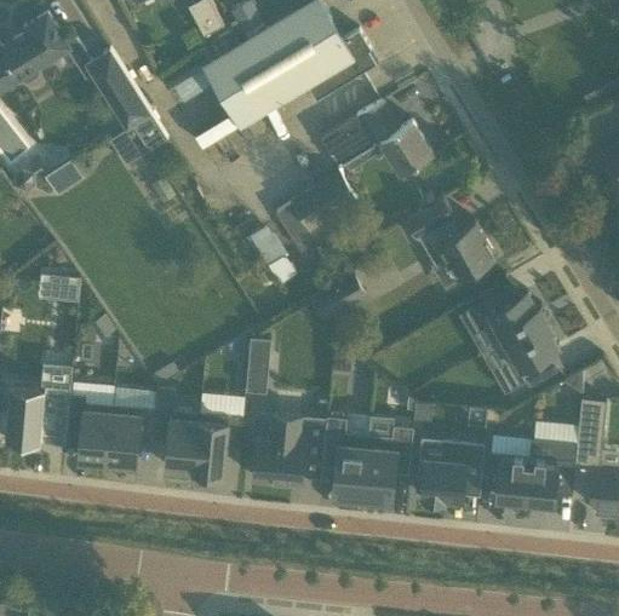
[(201,0),(188,7),(204,36),(223,27),(208,0),(201,0)]
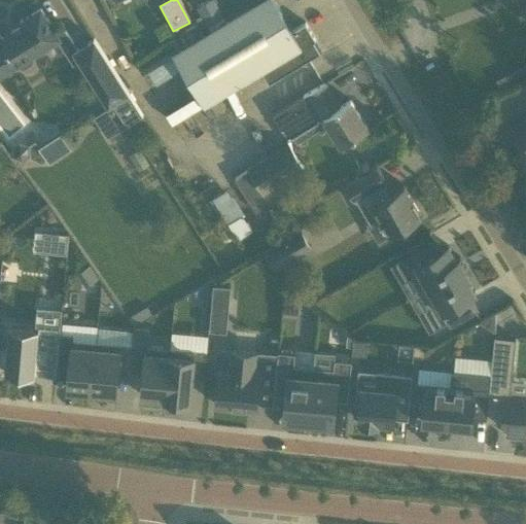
[(271,0),(265,0),(203,38),(172,58),(204,110),(261,74),(269,85),(320,55),(313,43),(315,42),(305,25),(291,33),(271,0)]
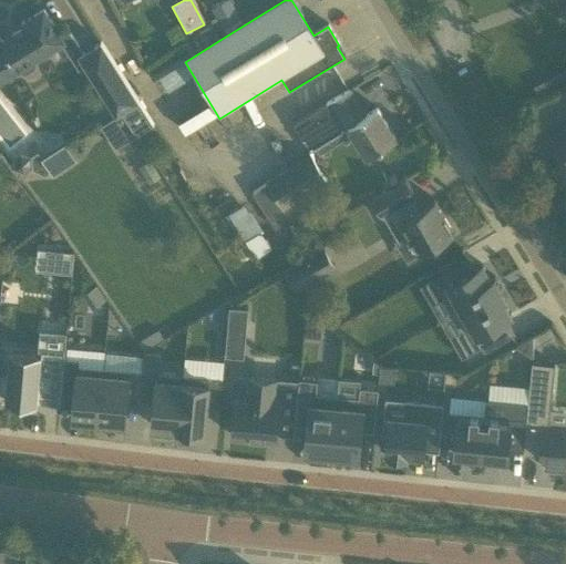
[(211,12),(223,31),(240,20),(228,0),(211,12)]
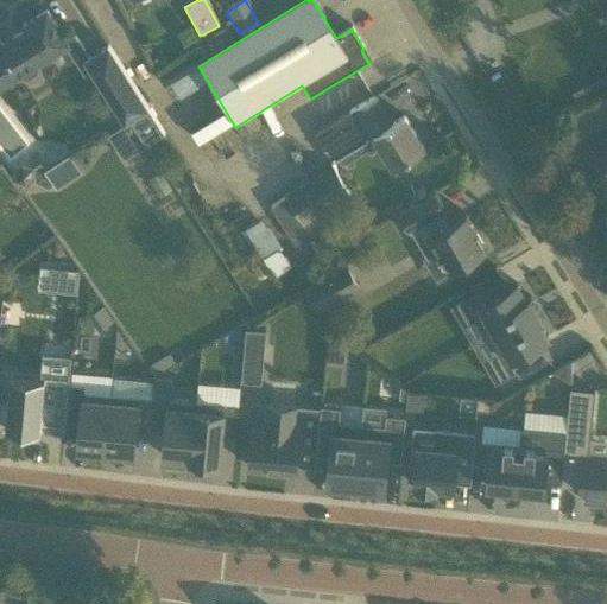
[(37,68),(65,50),(77,43),(75,39),(74,38),(73,37),(71,37),(69,37),(64,40),(46,13),(21,29),(25,32),(1,48),(0,46),(0,90),(18,81),(27,82),(36,76),(37,68)]
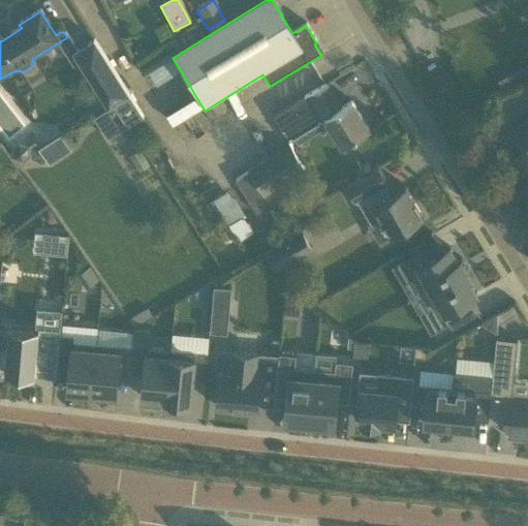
[(95,121),(115,110),(130,99),(94,42),(78,53),(72,56),(78,65),(80,67),(87,80),(92,87),(100,99),(107,112),(96,118),(94,120),(95,120),(95,121)]
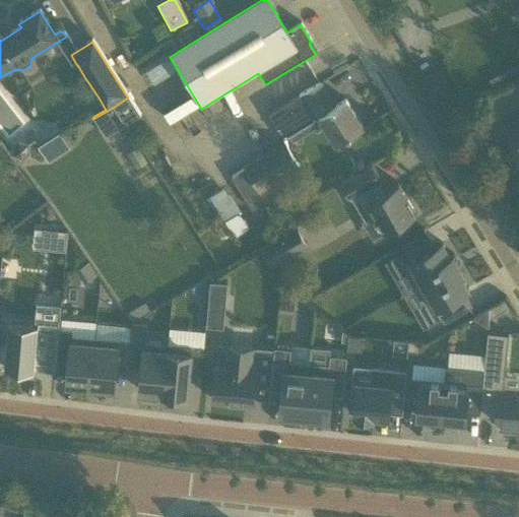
[(334,109),(320,85),(319,84),(299,98),(314,122),(320,119),(336,146),(363,130),(345,102),(334,109)]
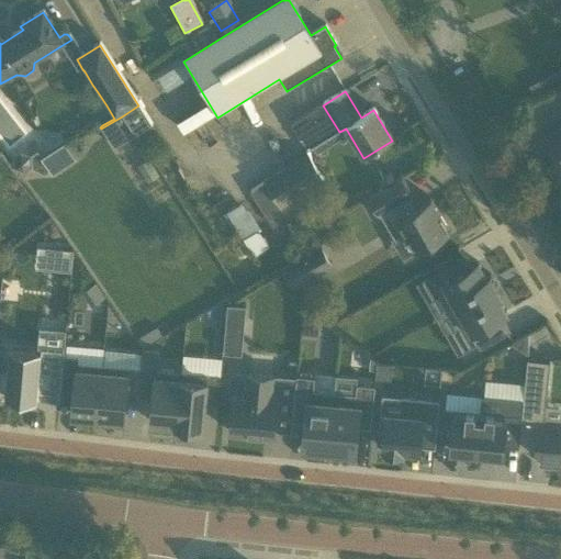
[(135,136),(122,116),(101,129),(114,149),(135,136)]
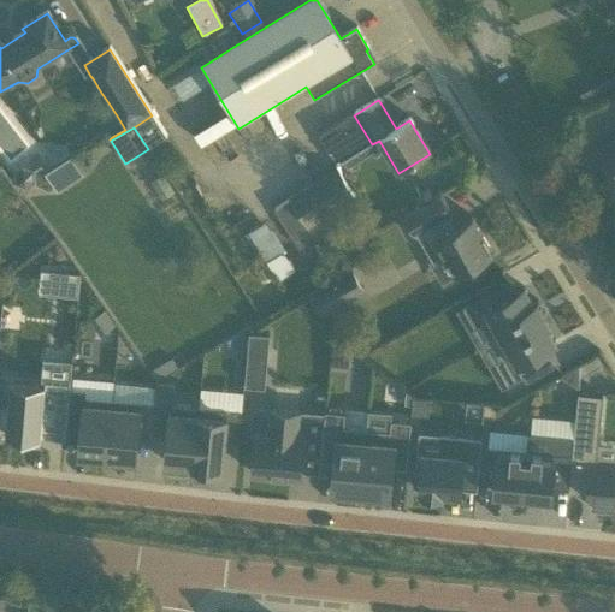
[(614,141),(595,155),(614,186),(614,141)]
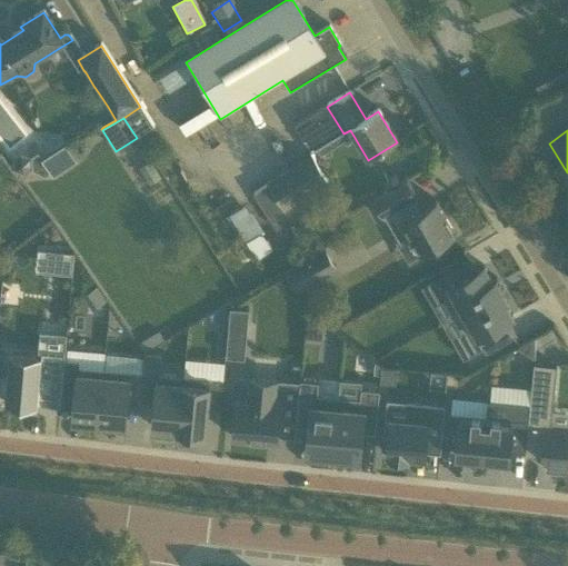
[(63,146),(38,160),(47,178),(73,164),(63,146)]
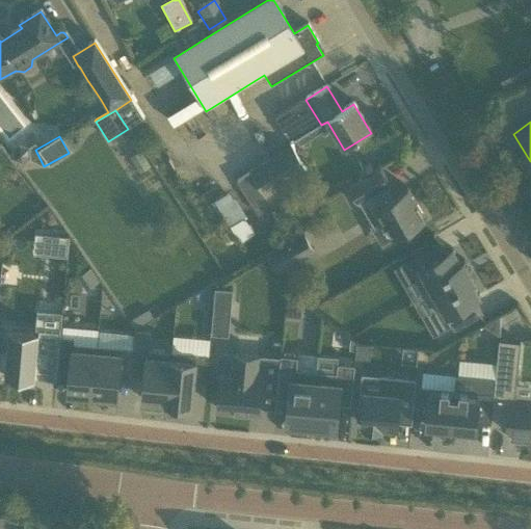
[(293,150),(279,159),(250,177),(249,175),(236,184),(257,217),(284,200),(279,190),(308,173),(293,150)]
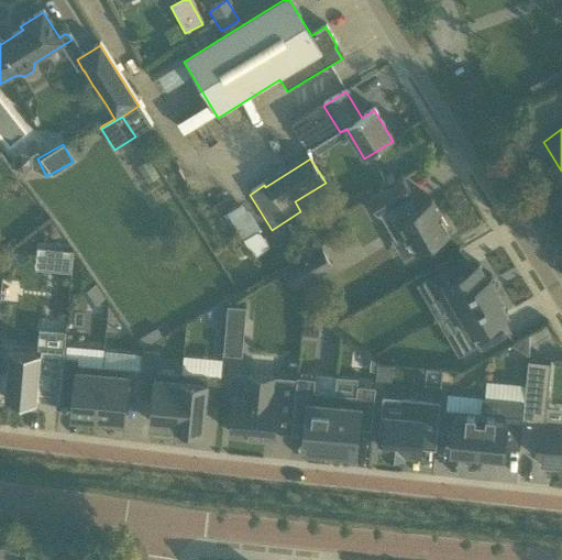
[(0,182),(9,176),(0,164),(0,182)]
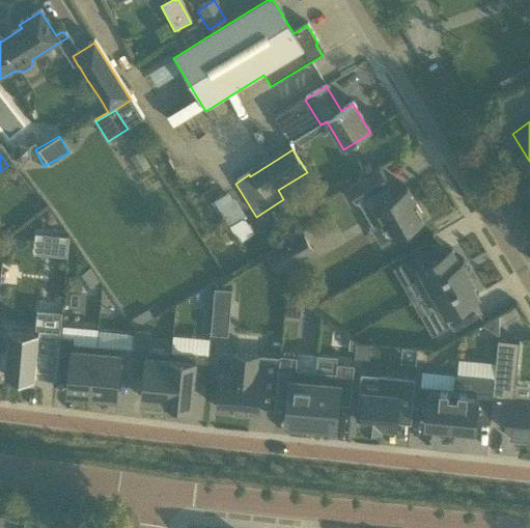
[(424,221),(406,190),(391,198),(386,188),(388,187),(379,171),(346,190),(356,205),(358,204),(372,230),(384,224),(392,240),(424,221)]
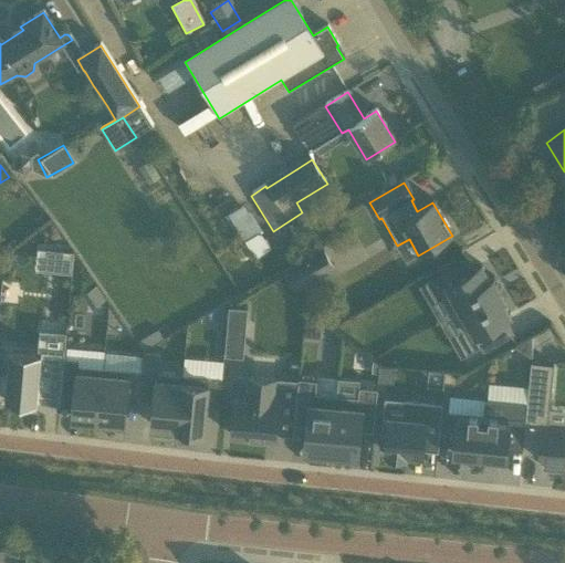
[(254,261),(272,250),(242,206),(225,217),(254,261)]
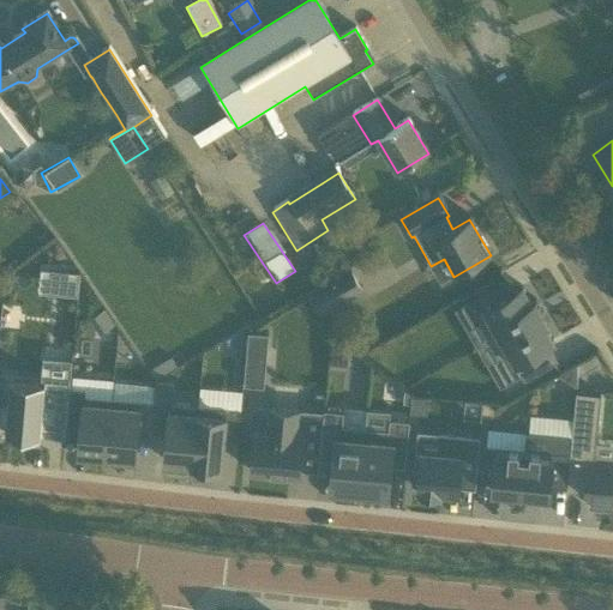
[(56,297),(77,299),(79,275),(59,273),(56,297)]
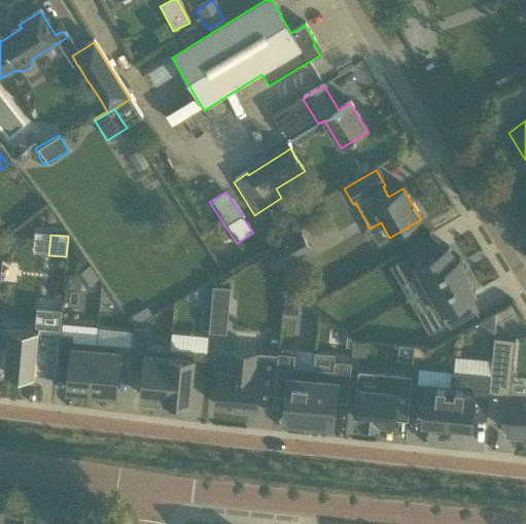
[(297,259),(286,241),(266,253),(277,273),(297,259)]
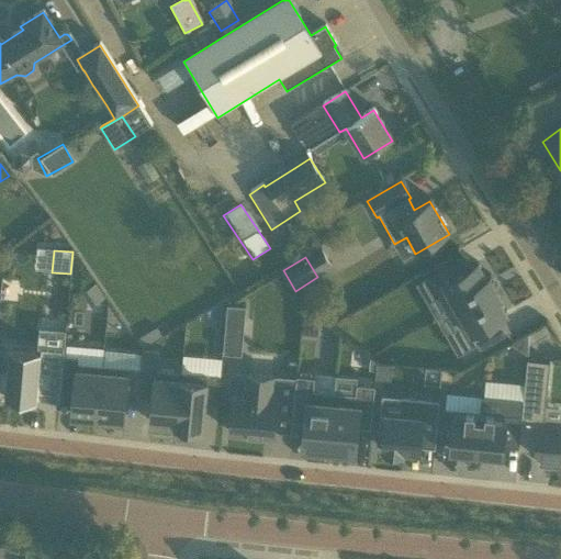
[(436,294),(448,315),(494,288),(487,278),(484,280),(475,266),(468,270),(461,259),(414,287),(415,288),(418,286),(426,300),(436,294)]
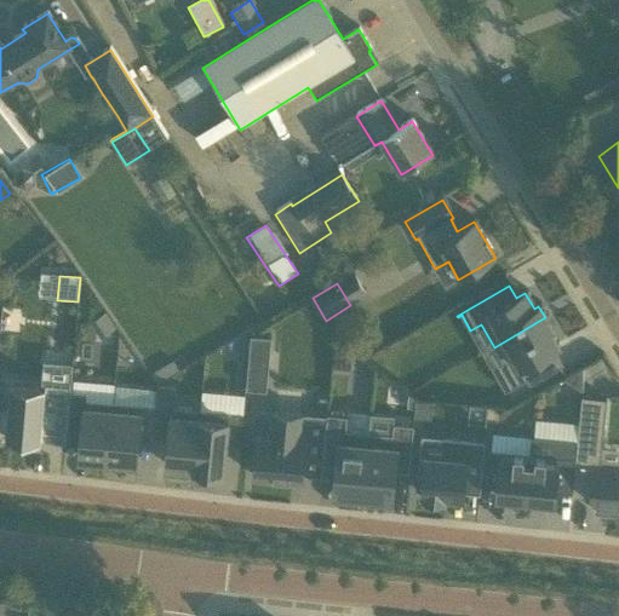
[(101,315),(87,324),(98,339),(112,329),(101,315)]
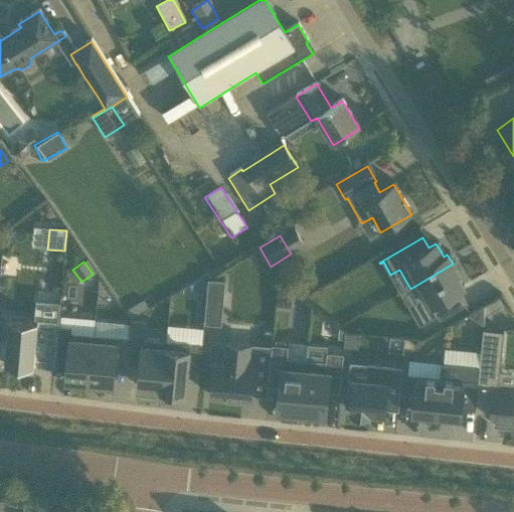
[(458,274),(453,264),(410,289),(420,307),(412,312),(419,326),(416,327),(417,329),(436,318),(438,323),(464,308),(455,293),(462,289),(455,276),(458,274)]
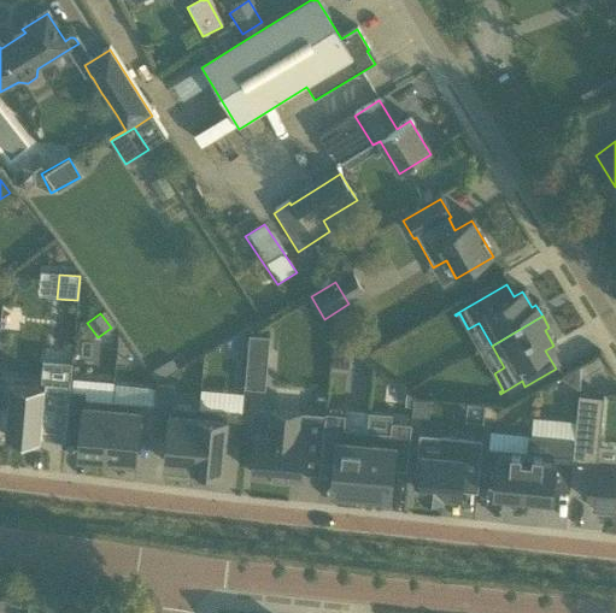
[(268,339),(267,345),(250,343),(250,337),(248,337),(246,364),(267,366),(269,340),(268,339)]
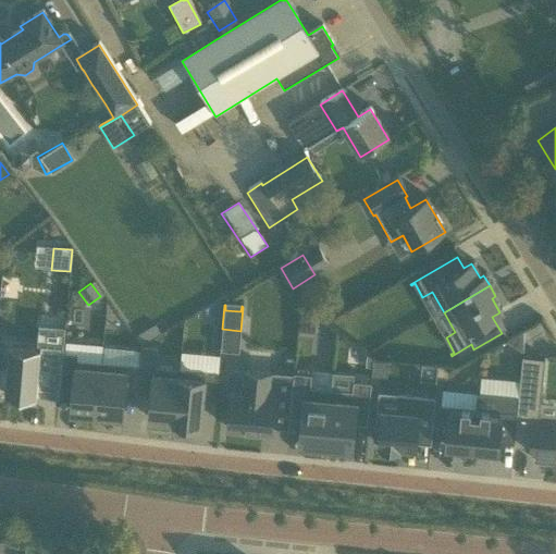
[(0,389),(4,390),(3,396),(12,397),(12,404),(35,406),(36,392),(57,394),(57,402),(58,402),(59,385),(62,358),(64,330),(63,330),(61,345),(45,344),(45,349),(9,346),(7,370),(0,370),(0,389)]
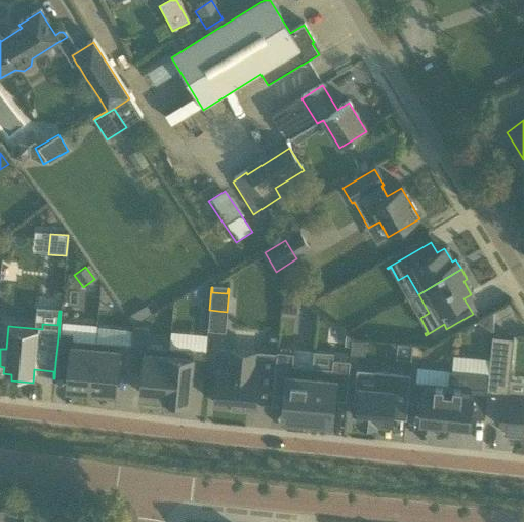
[(71,345),(71,338),(58,337),(55,363),(68,364),(66,388),(76,389),(76,391),(90,393),(95,340),(94,340),(93,347),(71,345)]
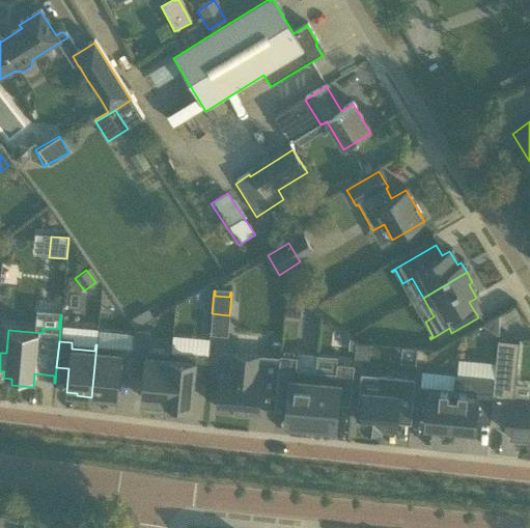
[(509,442),(529,444),(529,440),(529,399),(513,398),(519,343),(497,341),(492,395),(490,425),(490,427),(510,429),(509,442)]
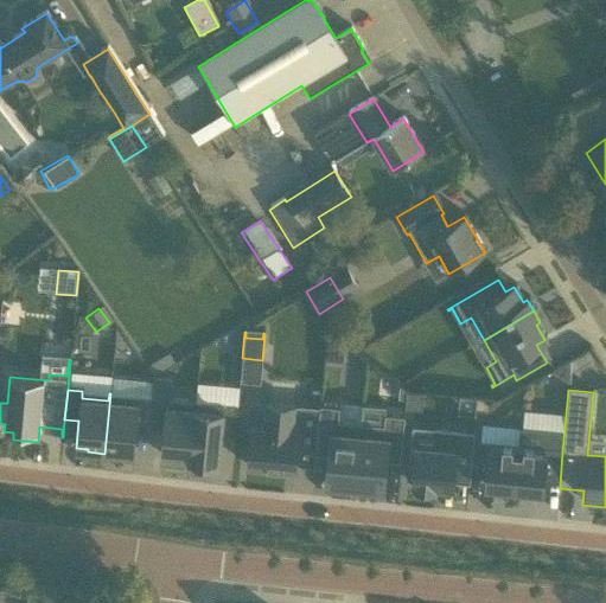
[(121,451),(133,453),(135,425),(150,428),(153,401),(153,397),(110,393),(104,454),(121,455),(121,451)]
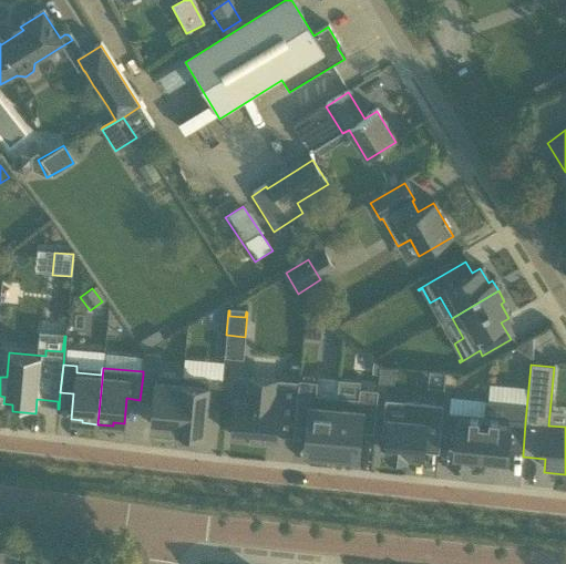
[(151,429),(177,431),(182,385),(155,382),(155,376),(143,375),(140,400),(140,402),(153,403),(151,429)]
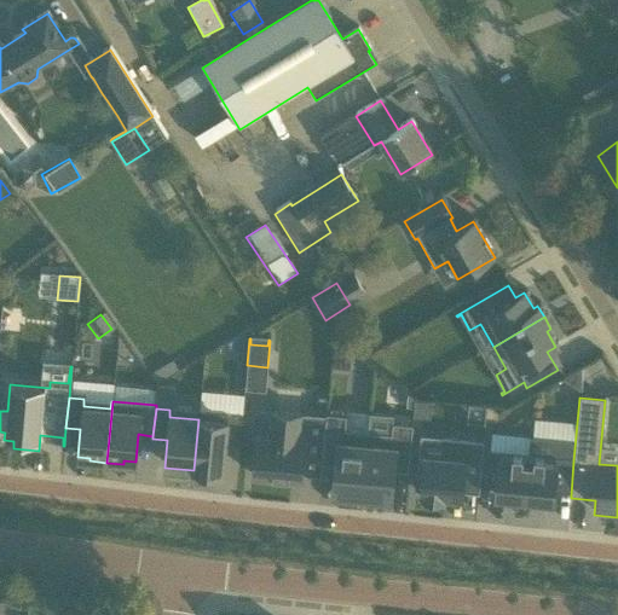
[(225,445),(240,446),(242,416),(198,412),(198,419),(194,470),(194,471),(223,474),(225,445)]
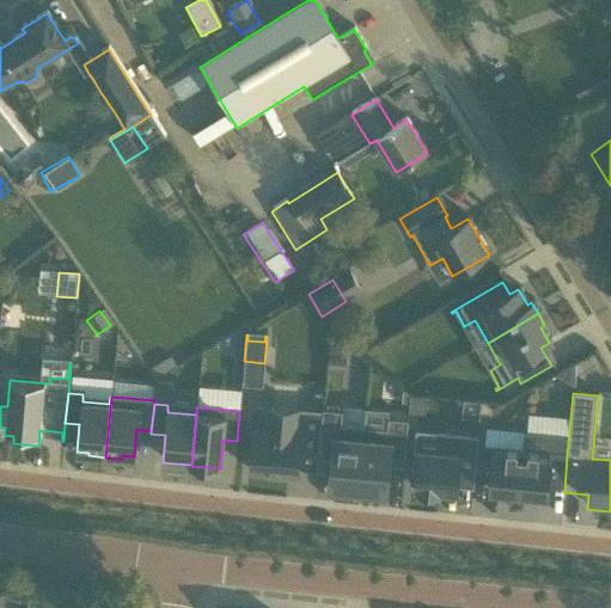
[(266,436),(251,435),(249,473),(298,478),(301,440),(295,438),(298,413),(268,411),(266,436)]
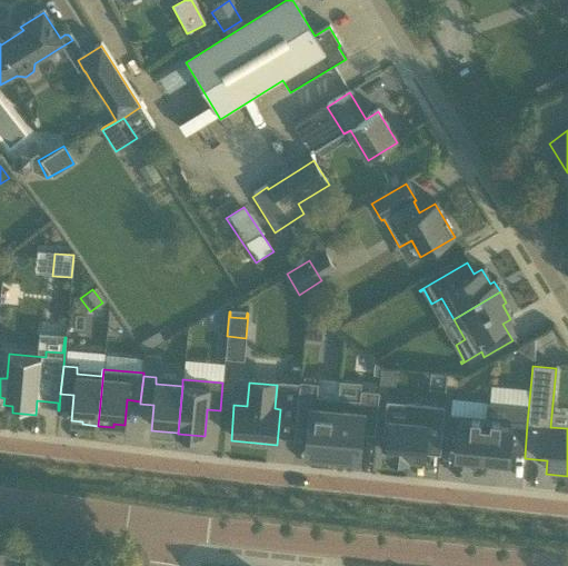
[(309,458),(332,459),(338,400),(316,398),(318,385),(299,384),(296,425),(308,426),(306,457),(309,457),(309,458)]
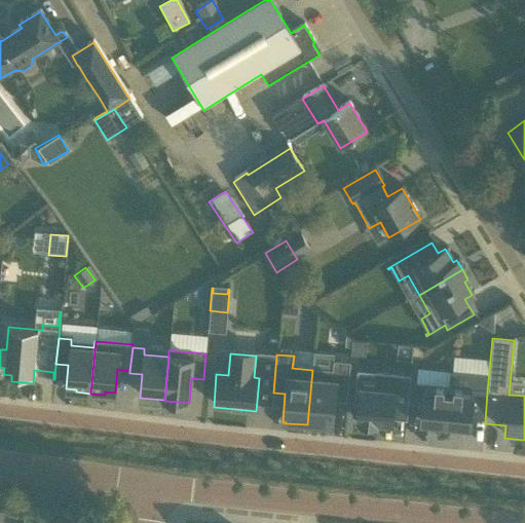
[(332,372),(312,370),(307,424),(329,426),(332,426),(334,398),(346,399),(349,364),(333,362),(332,372)]
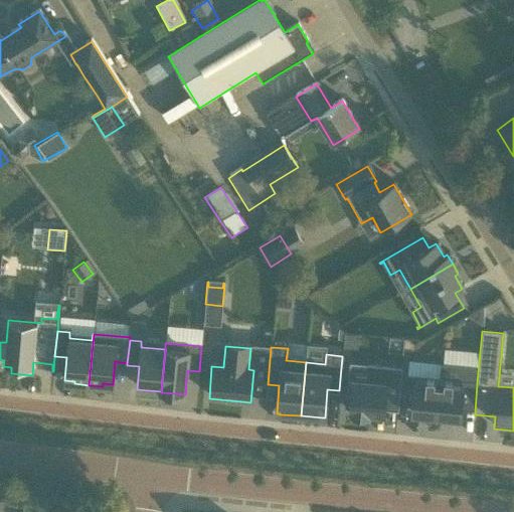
[(440,379),(415,377),(405,376),(402,405),(412,406),(411,415),(436,418),(440,379)]
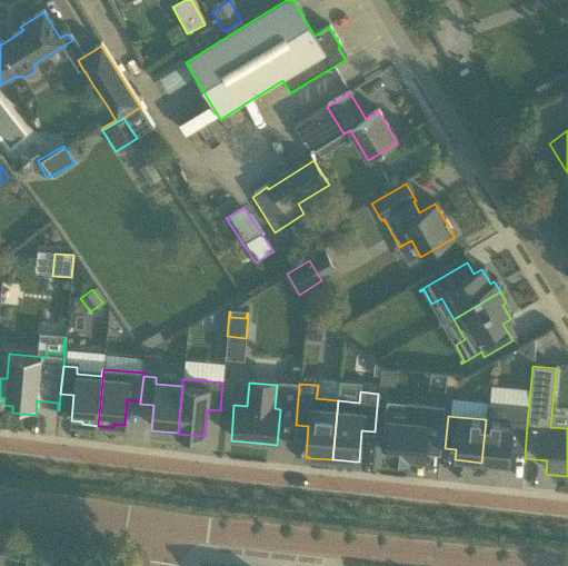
[(527,424),(486,419),(481,463),(508,465),(509,455),(525,456),(527,424)]
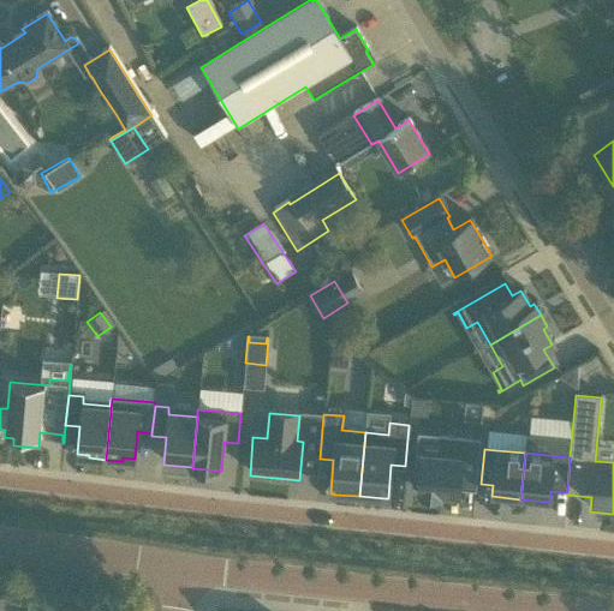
[(441,495),(442,495),(443,496),(443,495),(452,496),(454,496),(459,496),(463,459),(416,455),(413,474),(419,475),(417,492),(421,492),(419,497),(440,498),(441,495)]
